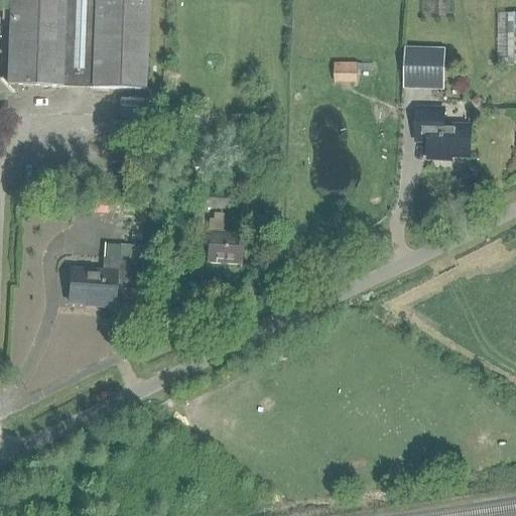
[(0,79),(0,80),(13,95),(20,88),(142,92),(145,0),(8,0),(7,73),(0,79)]
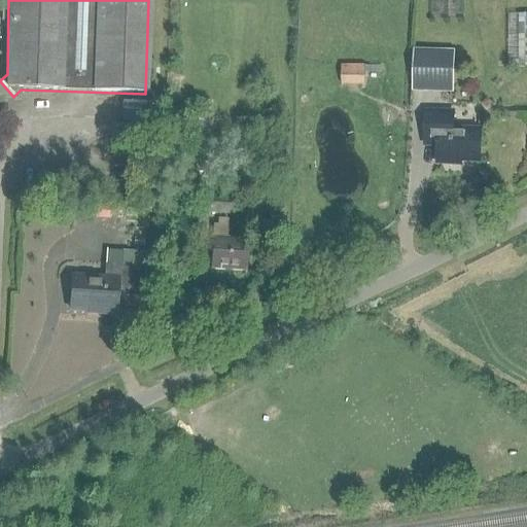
[(526,12),(513,12),(511,61),(526,61),(526,12)]
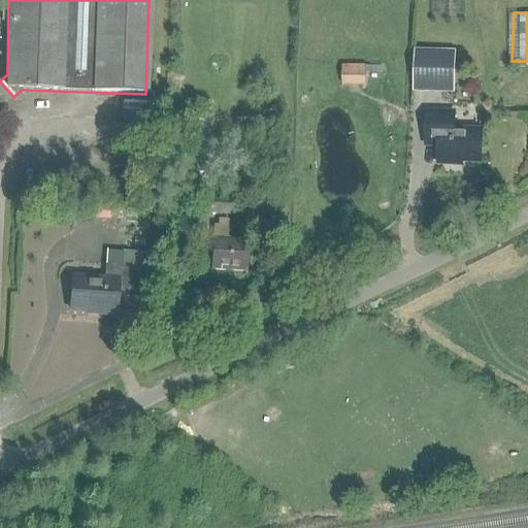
[(455,52),(416,50),(414,50),(413,83),(454,85),(455,52)]
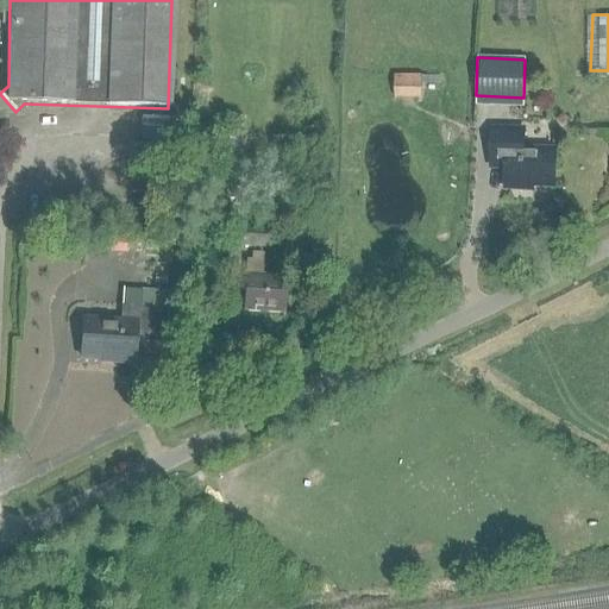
[(394,98),(422,99),(422,76),(394,75),(394,98)]
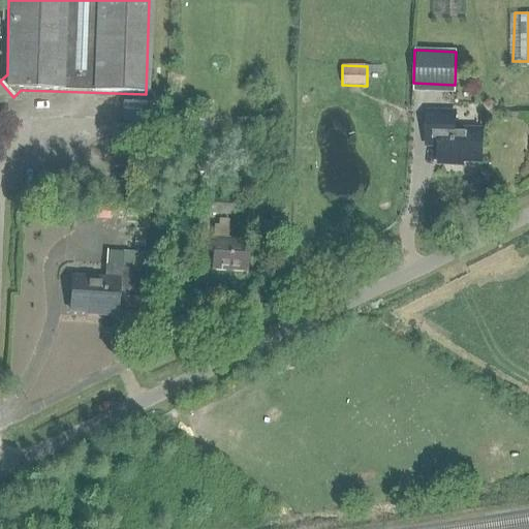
[(455,114),(448,114),(427,113),(426,143),(438,143),(437,164),(453,164),(453,162),(480,163),(481,130),(454,129),(455,114)]
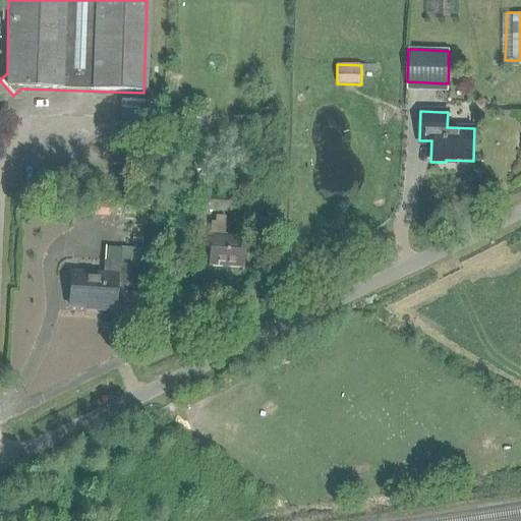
[(204,211),(230,212),(230,195),(205,194),(204,211)]
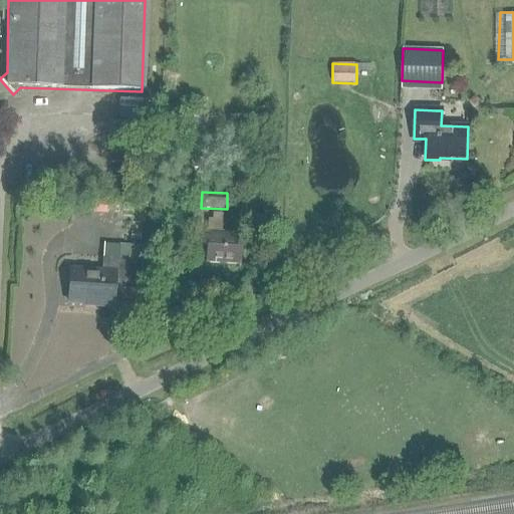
[(204,263),(238,266),(240,235),(219,234),(220,215),(211,215),(211,221),(207,221),(206,233),(204,263)]
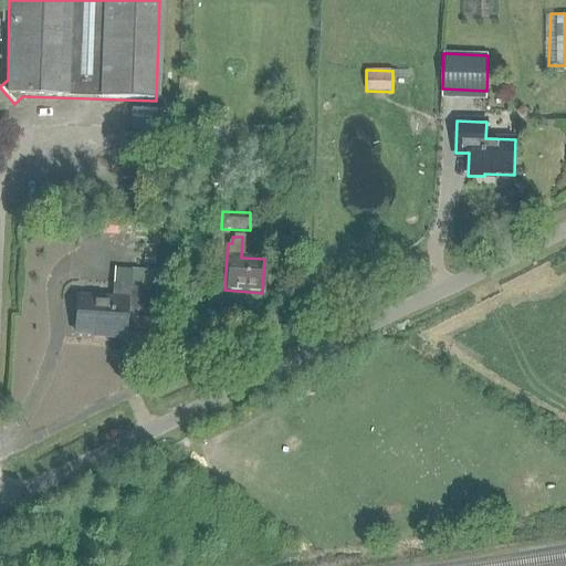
[(112,300),(77,297),(74,334),(93,335),(93,337),(123,339),(125,318),(158,321),(160,287),(113,284),(112,300)]
